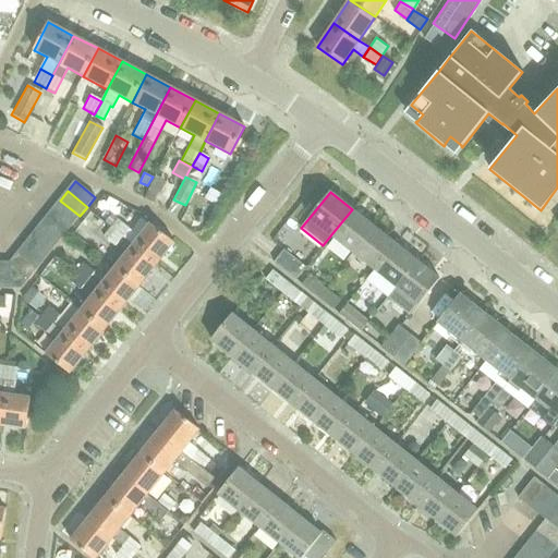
[(60,201),(52,210),(72,226),(80,216),(60,201)]
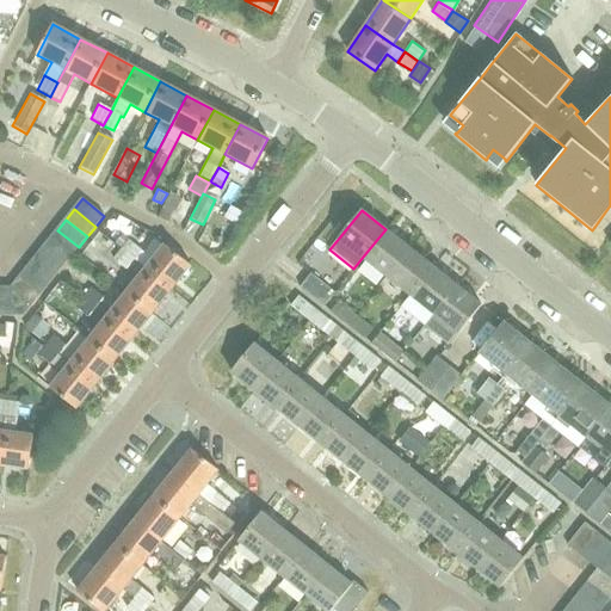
[(409,248),(386,229),(363,257),(387,276),(409,248)]
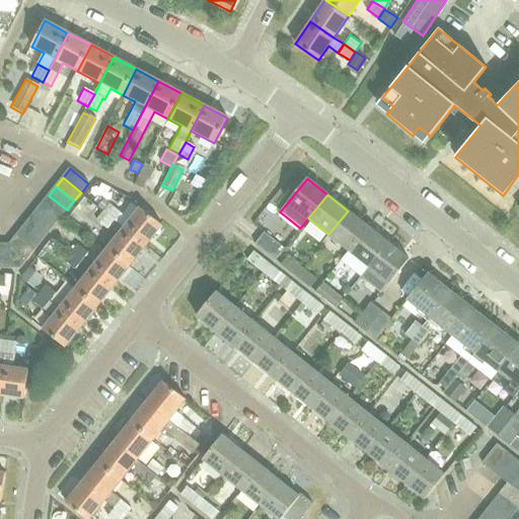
[(49,196),(41,206),(59,221),(67,210),(49,196)]
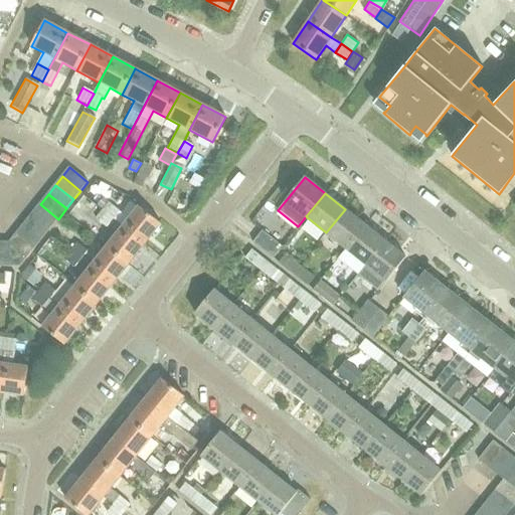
[(110,201),(103,210),(114,218),(121,210),(110,201)]
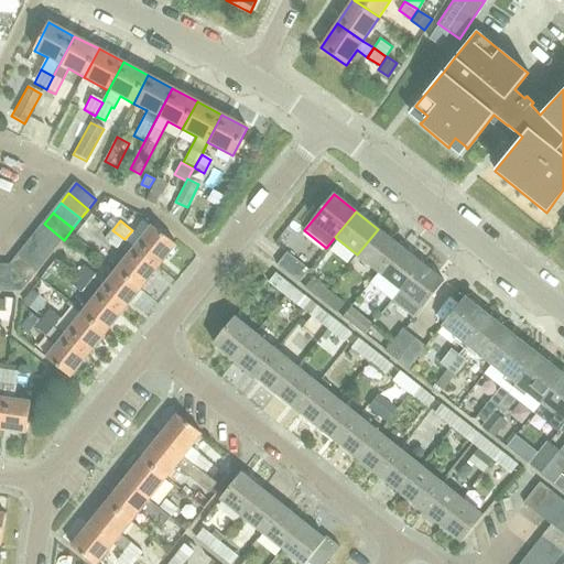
[(44,224),(35,235),(55,251),(64,240),(44,224)]
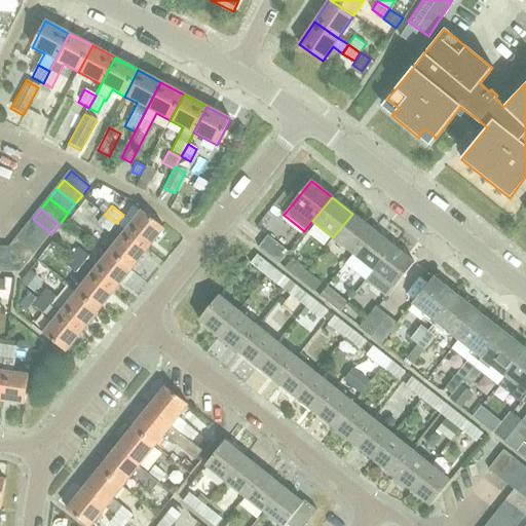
[(141,211),(124,231),(147,250),(163,229),(141,211)]
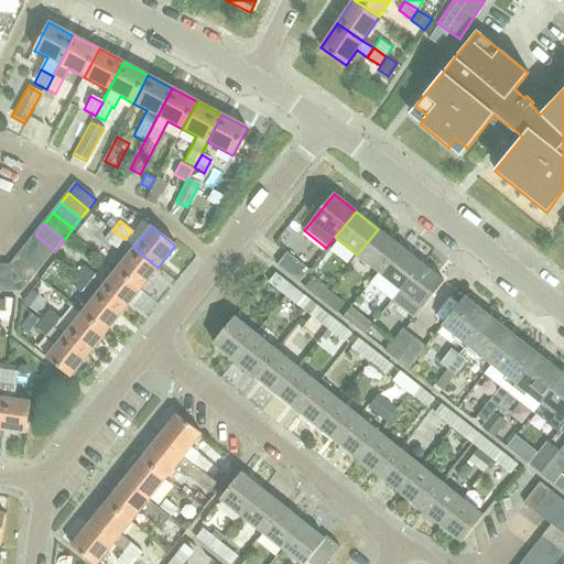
[(378,229),(357,255),(379,272),(400,246),(378,229)]
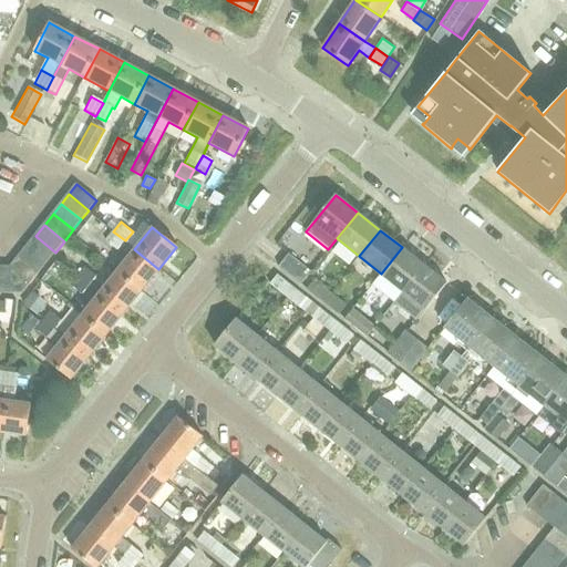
[(125,240),(113,232),(106,240),(117,250),(125,240)]
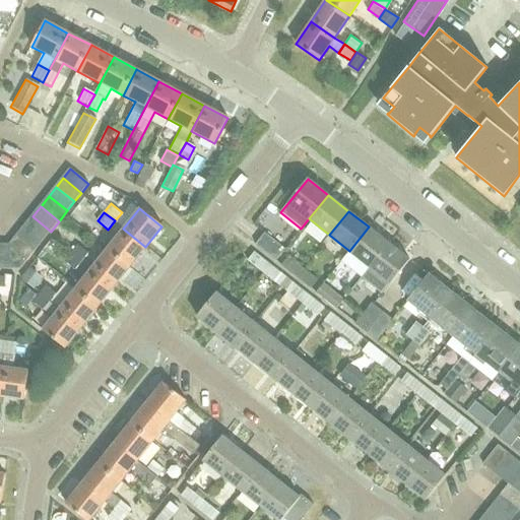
[(33,216),(24,226),(44,241),(51,232),(33,216)]
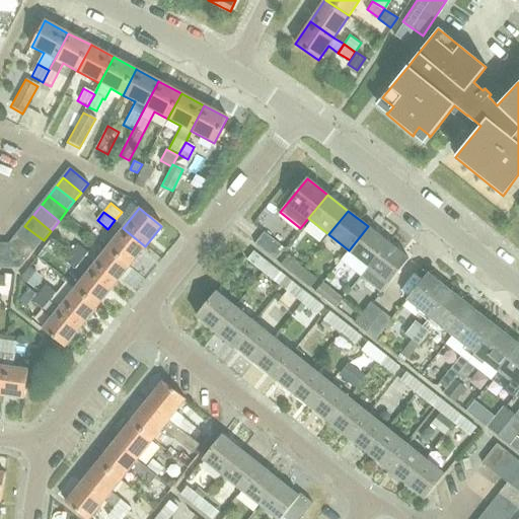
[(44,240),(24,226),(17,234),(36,249),(44,240)]
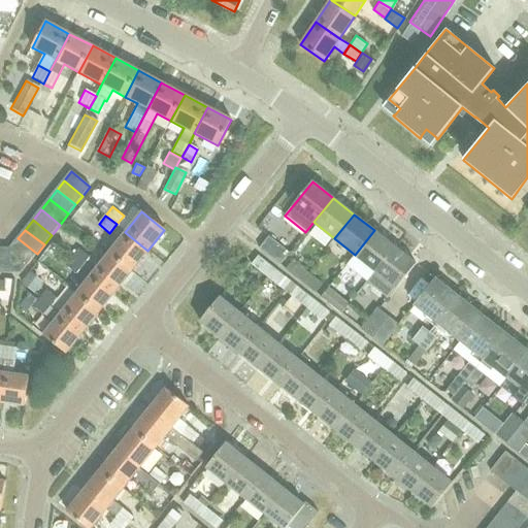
[(374,230),(355,255),(375,271),(395,246),(374,230)]
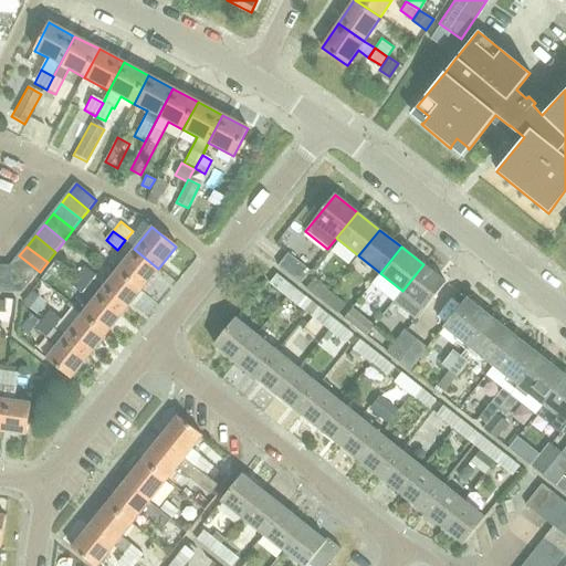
[(158,269),(134,249),(116,271),(140,291),(158,269)]
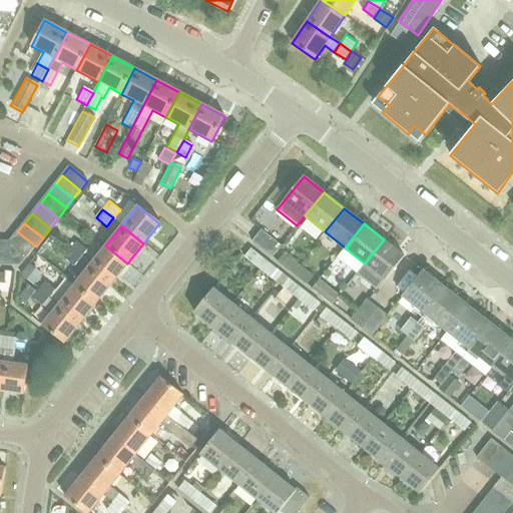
[(273,257),(282,244),(263,228),(252,241),(273,257)]
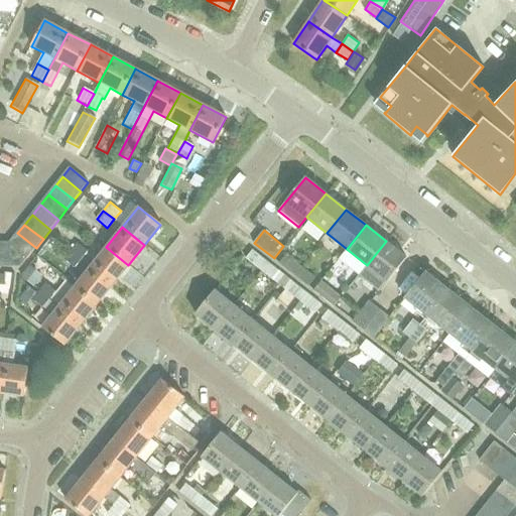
[(17,233),(10,243),(29,257),(36,248),(17,233)]
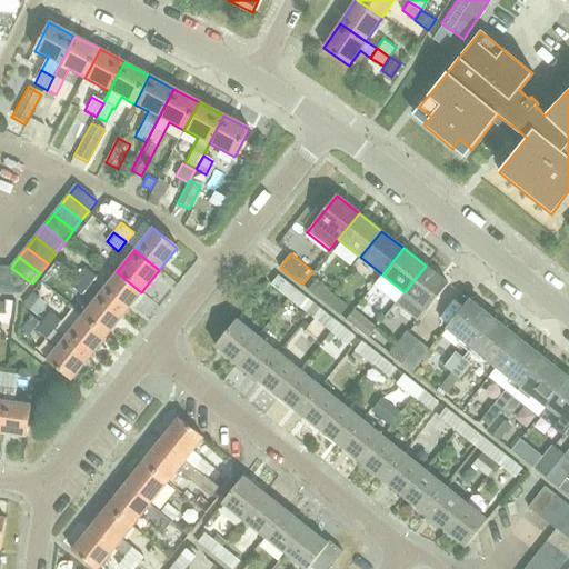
[(426,266),(405,292),(427,310),(448,283),(426,266)]
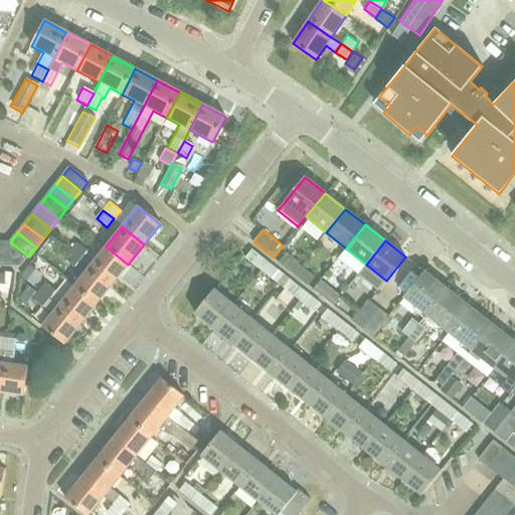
[(10,242),(0,241),(0,266),(21,267),(29,256),(10,242)]
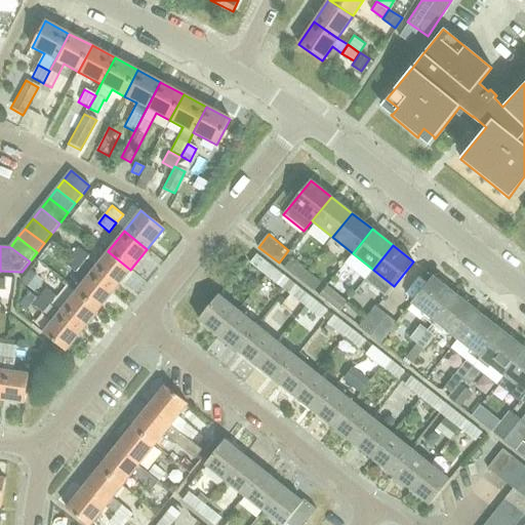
[(79,246),(72,254),(83,264),(90,255),(79,246)]
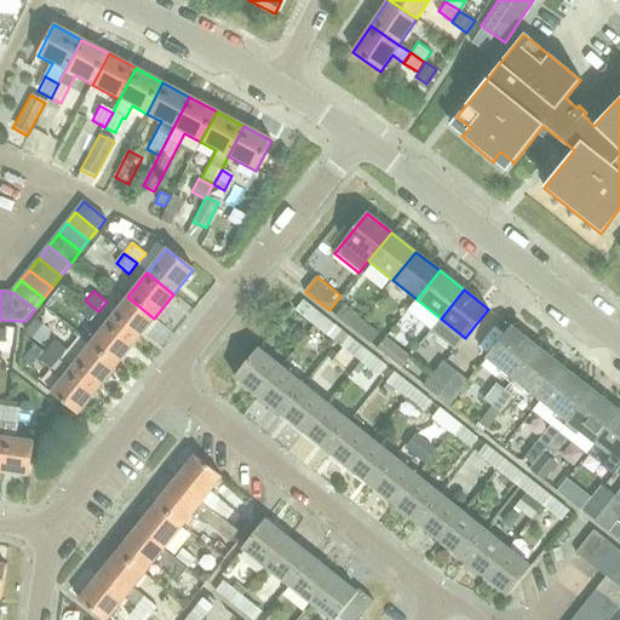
[(154,319),(127,297),(109,321),(136,342),(154,319)]
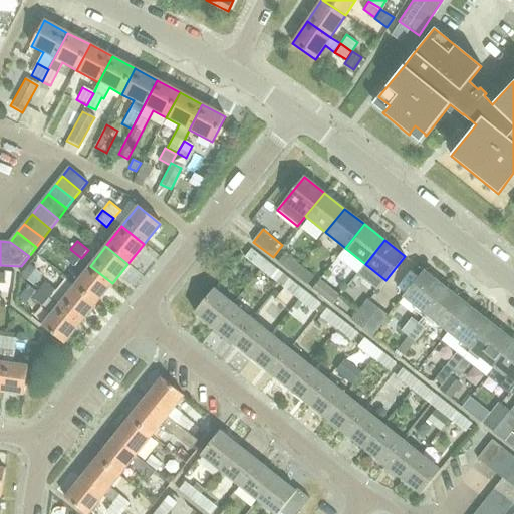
[(260,269),(266,260),(251,248),(244,256),(260,269)]
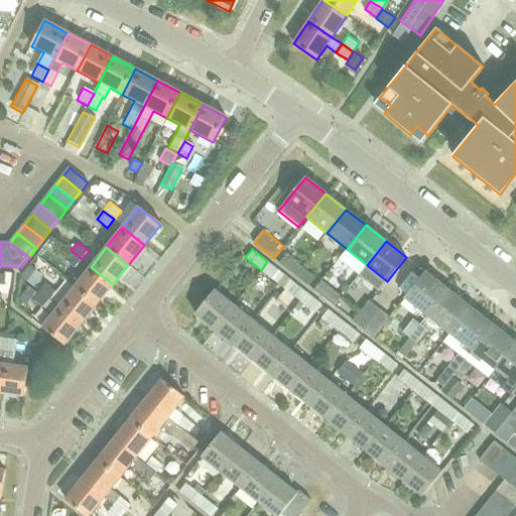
[(82,259),(71,250),(65,259),(75,267),(82,259)]
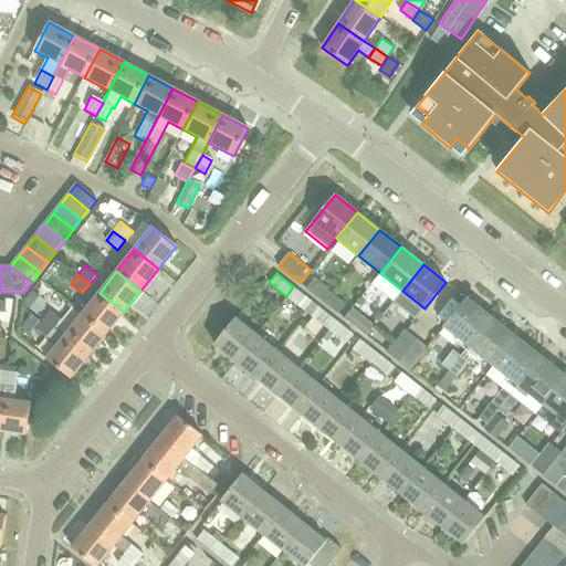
[(323,300),(329,291),(314,279),(306,287),(323,300)]
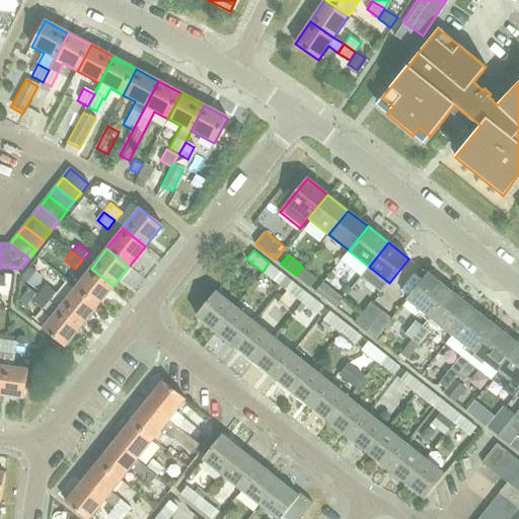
[(269,263),(263,272),(279,284),(285,276),(269,263)]
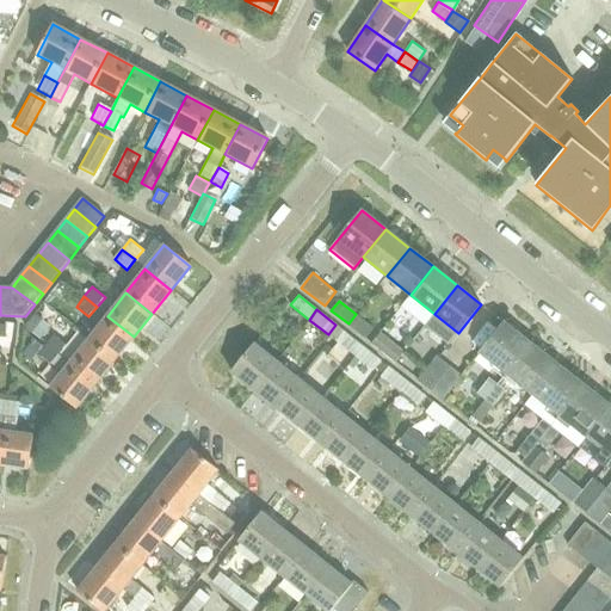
[(35,313),(25,326),(41,337),(50,325),(35,313)]
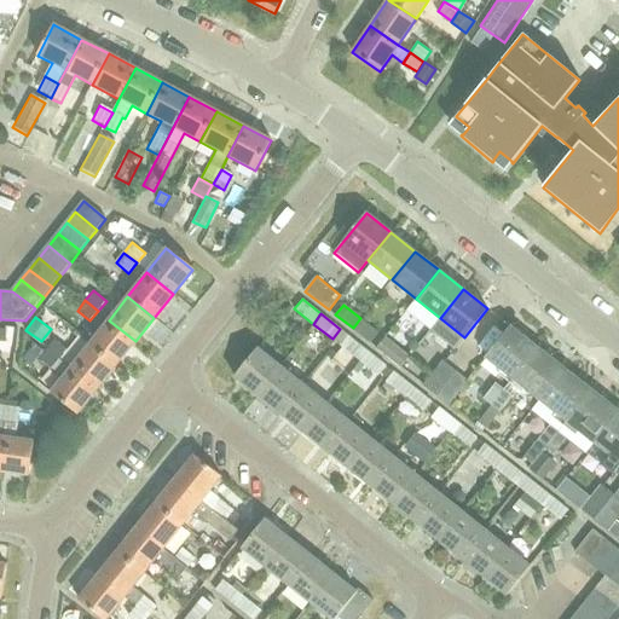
[(360,318),(353,328),(370,342),(379,331),(360,318)]
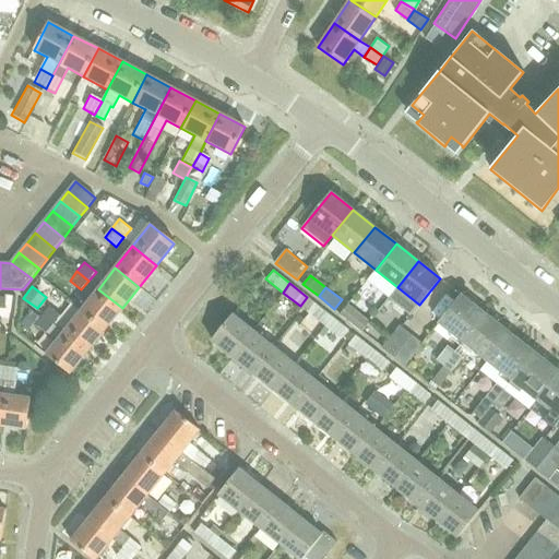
[(122,308),(98,289),(81,310),(105,330),(122,308)]
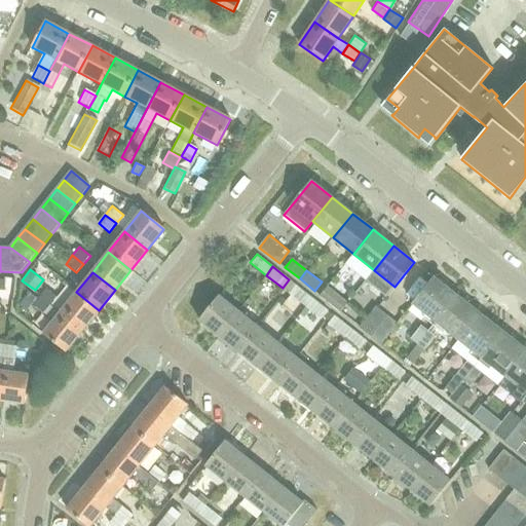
[(436,322),(456,296),(433,277),(412,303),(436,322)]
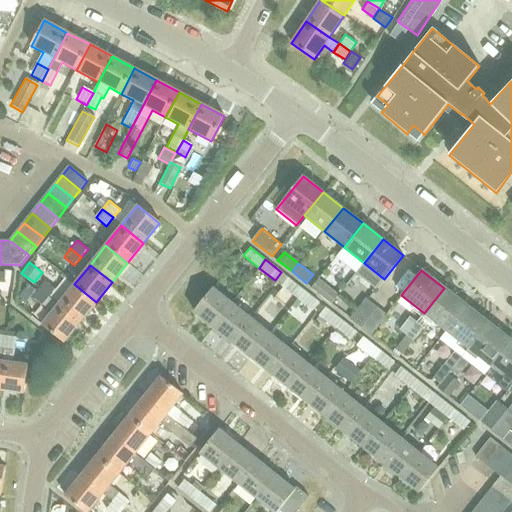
[(296,297),(303,289),(287,277),(281,285),(296,297)]
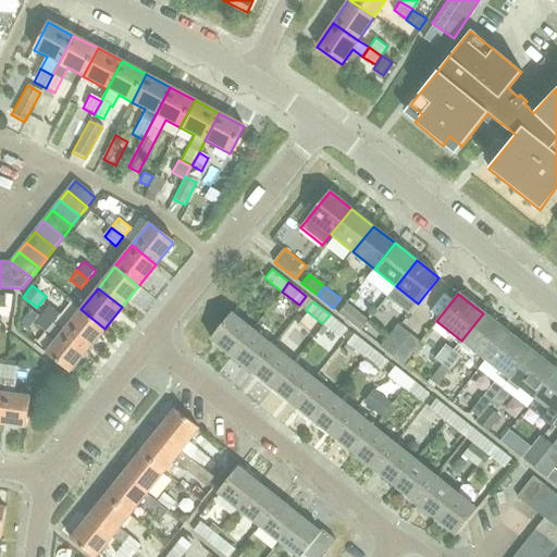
[(347,304),(339,312),(345,317),(361,330),(368,321),(351,308),(347,304)]
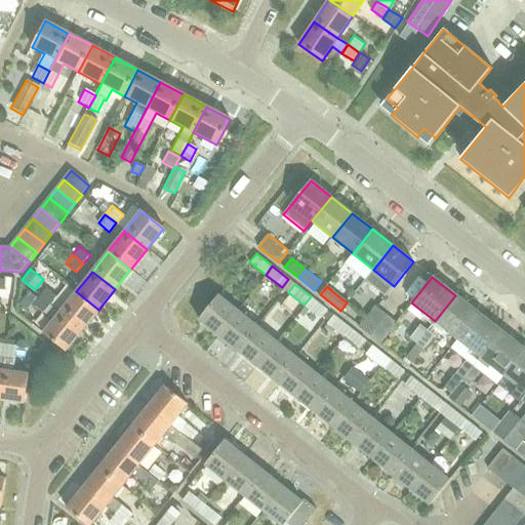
[(39,295),(50,305),(57,296),(46,287),(39,295)]
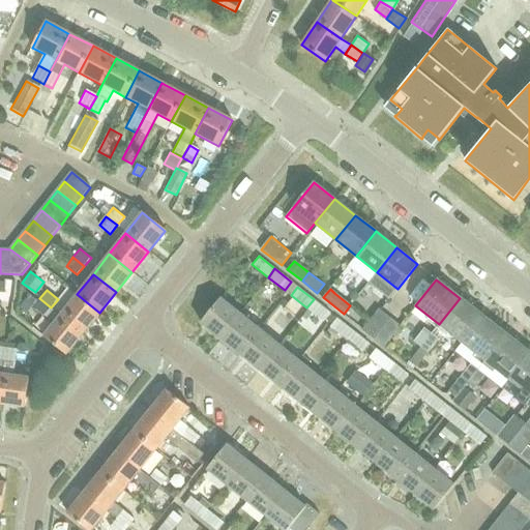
[(99,313),(77,294),(60,315),(83,333),(99,313)]
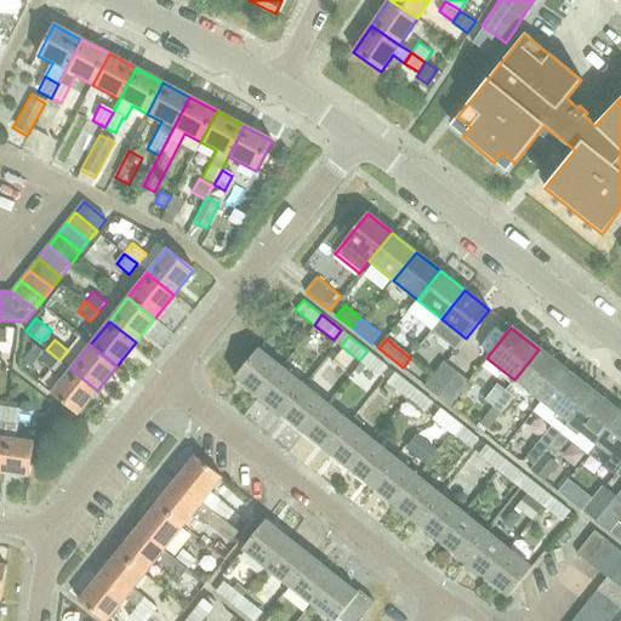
[(60,360),(46,349),(39,360),(51,370),(60,360)]
